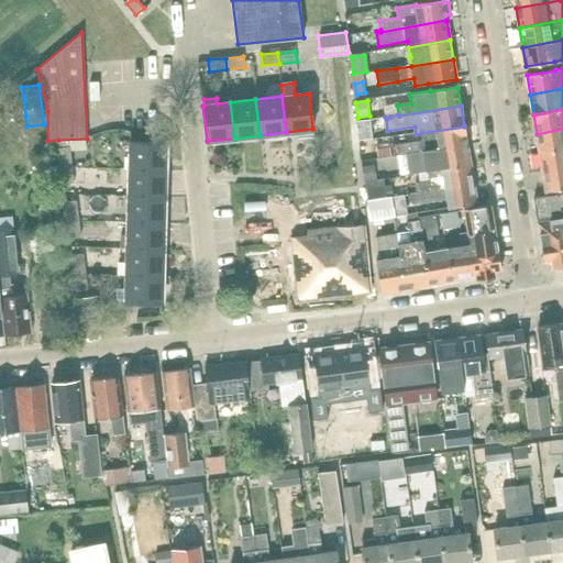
[(407,156),(467,145),(464,127),(421,133),(422,141),(393,145),(394,155),(407,154),(407,156)]
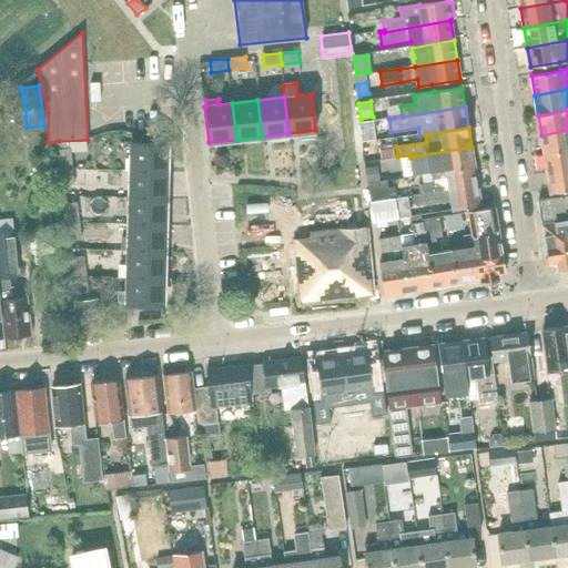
[(567,130),(541,135),(545,153),(567,149),(567,130)]
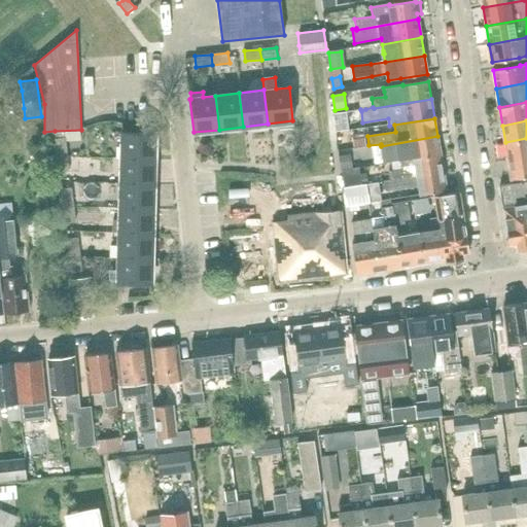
[(121,159),(155,160),(155,134),(123,133),(121,159)]
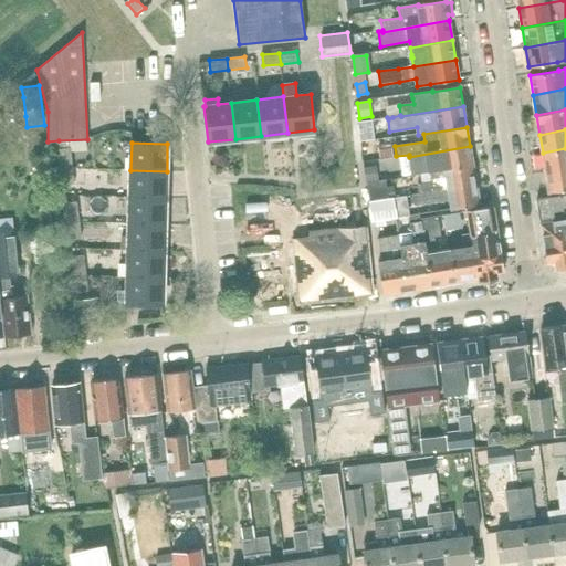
[(473,166),(470,146),(409,157),(412,176),(421,175),(421,176),(473,166)]
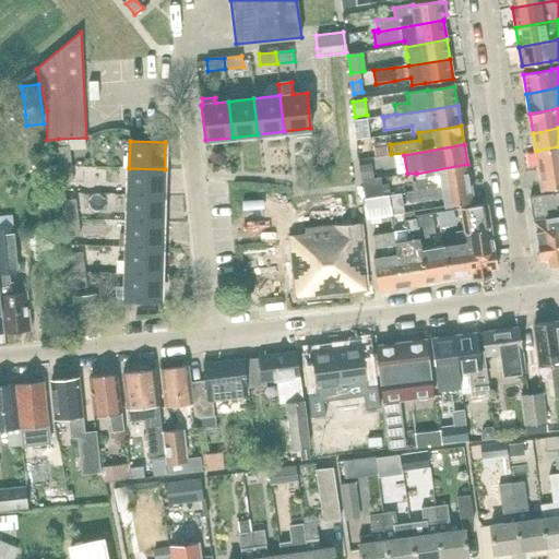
[(61,165),(72,164),(70,146),(59,147),(61,165)]
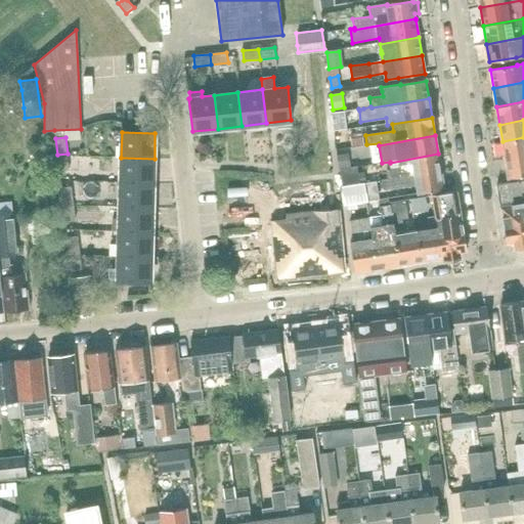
[(523,137),(503,141),(506,160),(523,156),(523,137)]
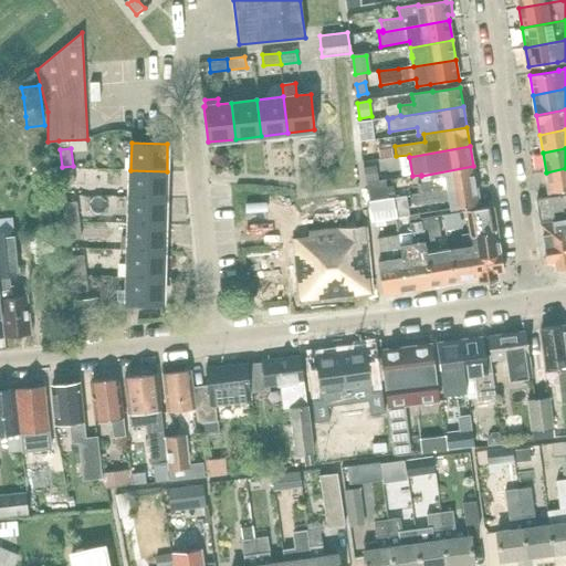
[(62,167),(64,185),(75,184),(73,166),(62,167)]
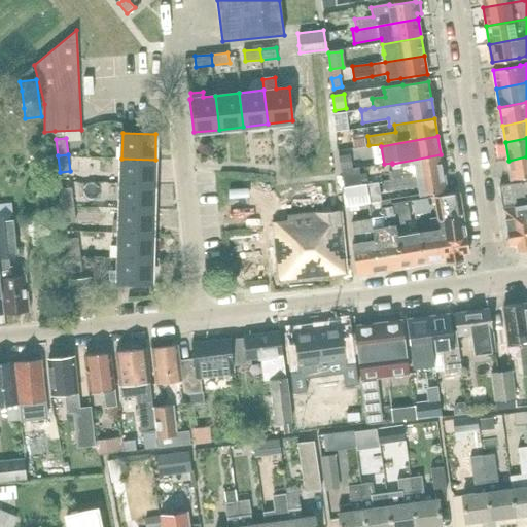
[(341,170),(342,170),(357,168),(356,154),(340,155),(341,170)]
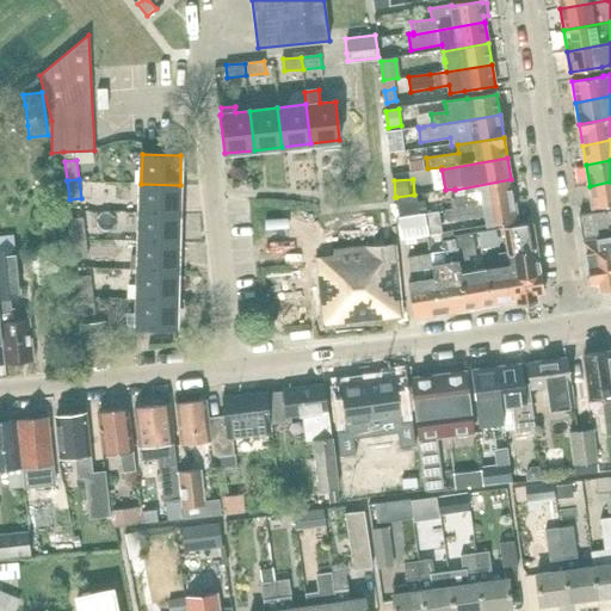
[(514,199),(511,179),(455,190),(456,198),(451,198),(452,208),(452,210),(514,199)]
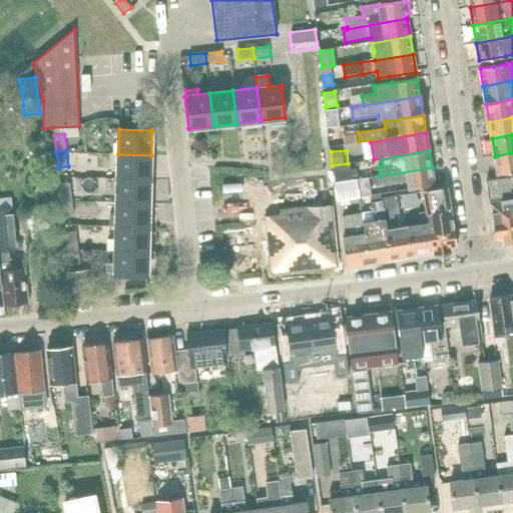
[(512,152),(495,156),(498,174),(512,171),(512,152)]
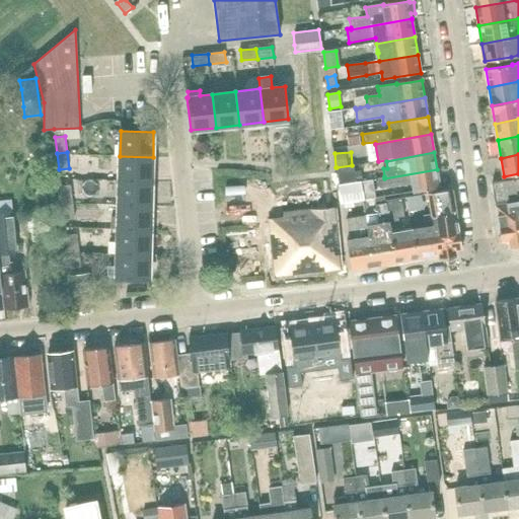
[(152,181),(153,157),(120,156),(119,180),(152,181)]
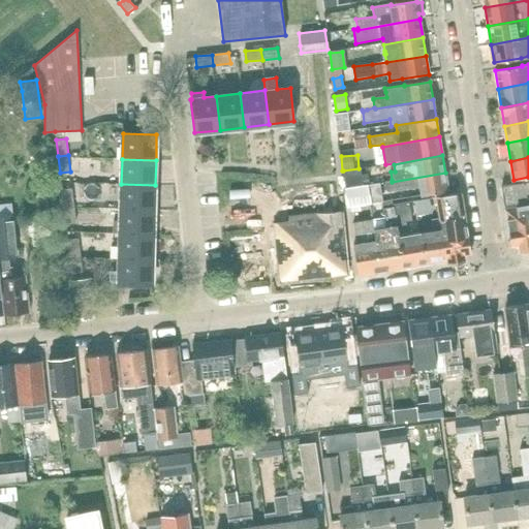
[(343,170),(345,189),(364,187),(362,168),(359,168),(343,170)]
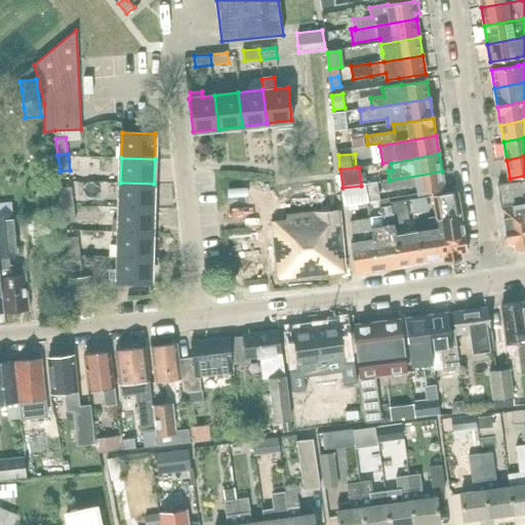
[(385,190),(404,187),(404,188),(416,186),(418,194),(445,190),(442,171),(389,180),(389,178),(382,179),(385,190)]
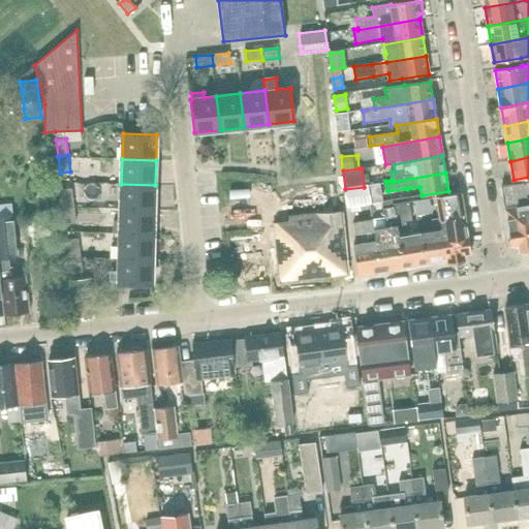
[(528,207),(525,182),(502,186),(506,210),(512,247),(517,246),(520,249),(520,253),(528,251),(528,207)]
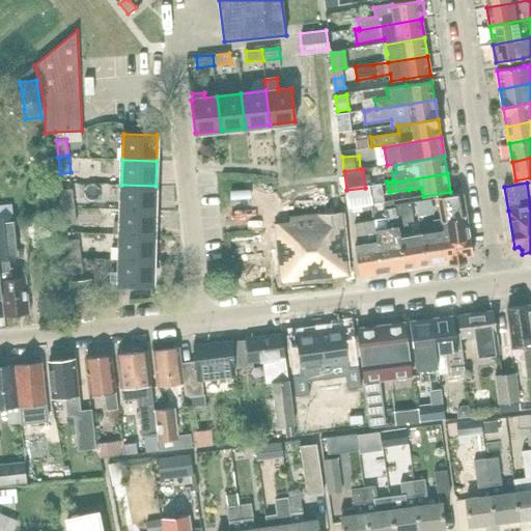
[(155,211),(156,186),(121,185),(121,210),(155,211)]
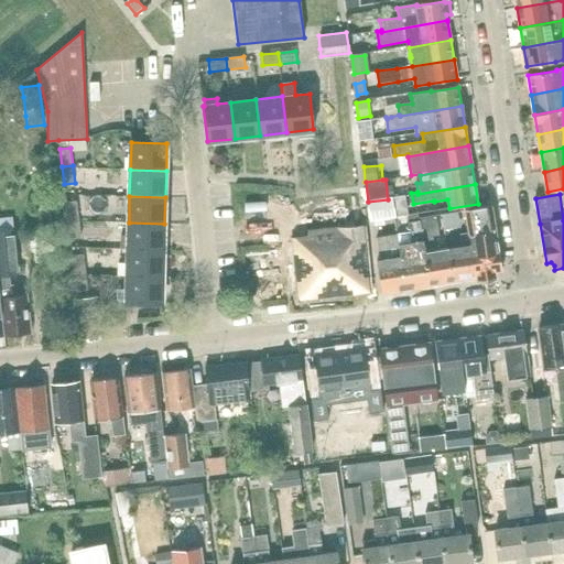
[(392,198),(388,199),(368,202),(370,221),(394,218),(392,198)]
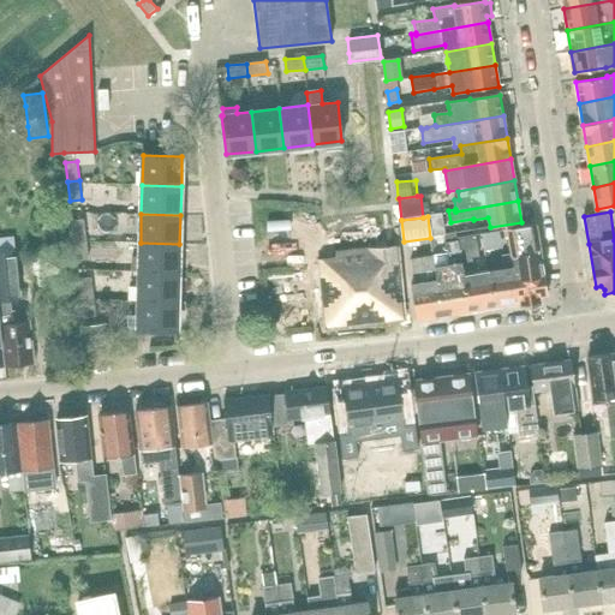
[(75,240),(87,238),(84,219),(72,221),(75,240)]
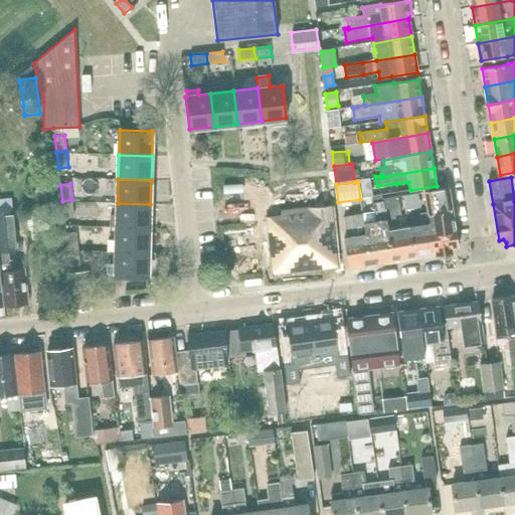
[(456,247),(459,247),(449,188),(424,192),(428,212),(436,255),(437,258),(453,255),(452,252),(456,247)]
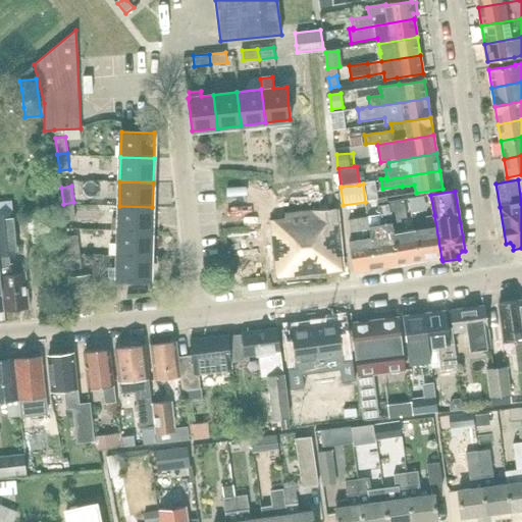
[(425,211),(422,197),(410,199),(412,213),(425,211)]
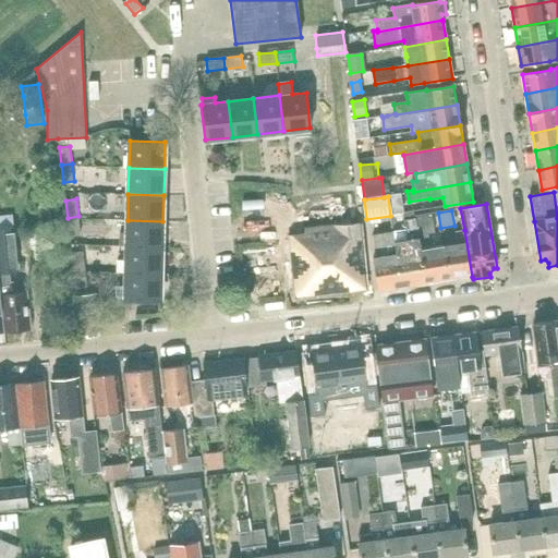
[(432,249),(429,239),(428,233),(435,232),(432,213),(414,215),(415,219),(414,219),(425,284),(449,280),(444,246),(432,249)]
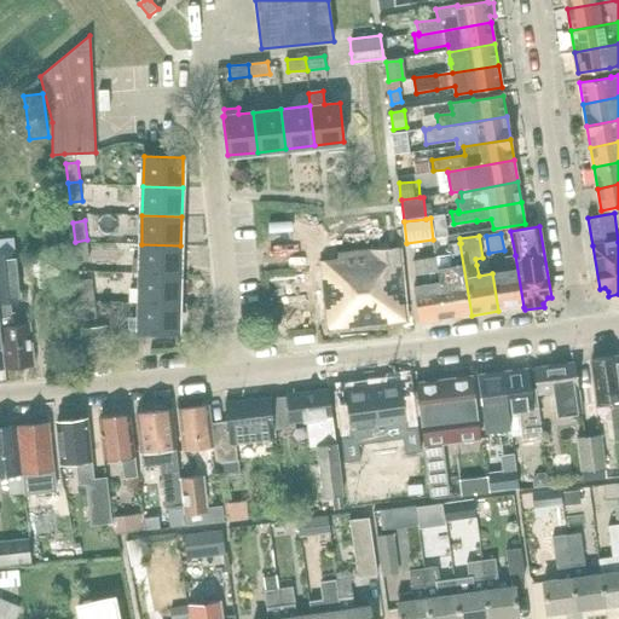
[(75,242),(77,261),(90,259),(87,239),(75,242)]
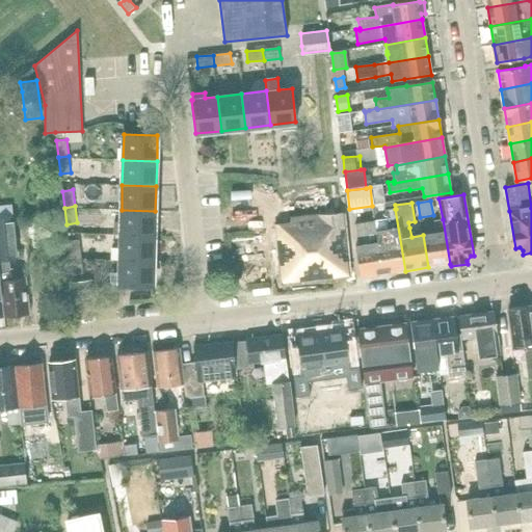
[(383,275),(405,271),(395,209),(386,211),(389,229),(376,232),(383,275)]
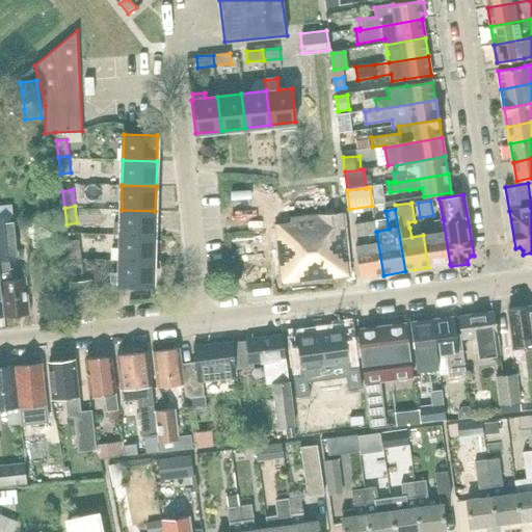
[(155,236),(155,211),(122,210),(121,222),(114,221),(114,235),(121,235),(155,236)]
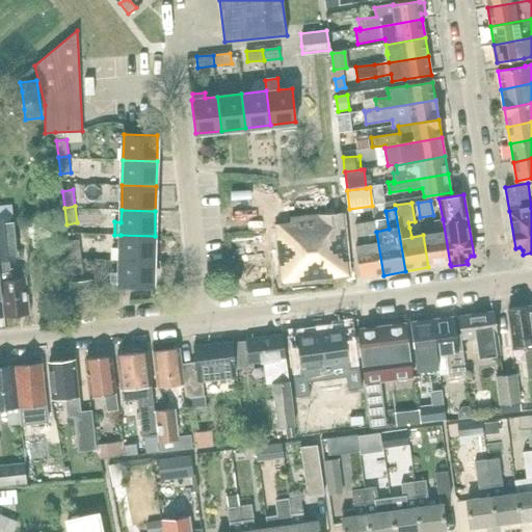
[(350,276),(344,215),(292,219),(293,223),(276,224),(282,283),(350,276)]
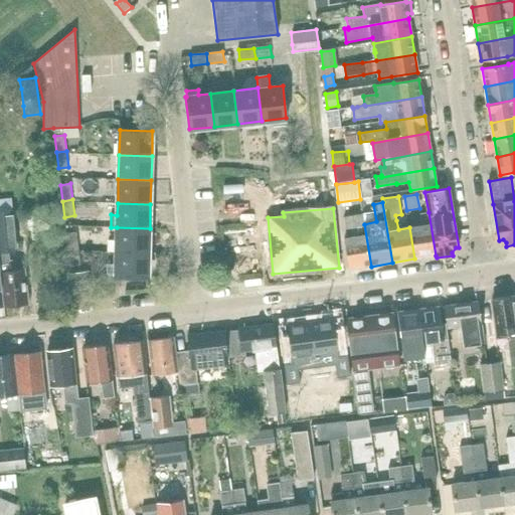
[(0,252),(9,251),(18,250),(13,209),(0,211),(0,252)]
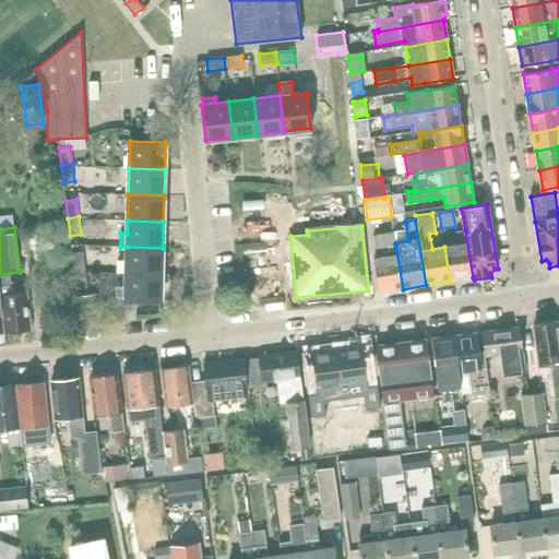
[(450,281),(473,277),(465,230),(456,232),(460,245),(444,247),(450,281)]
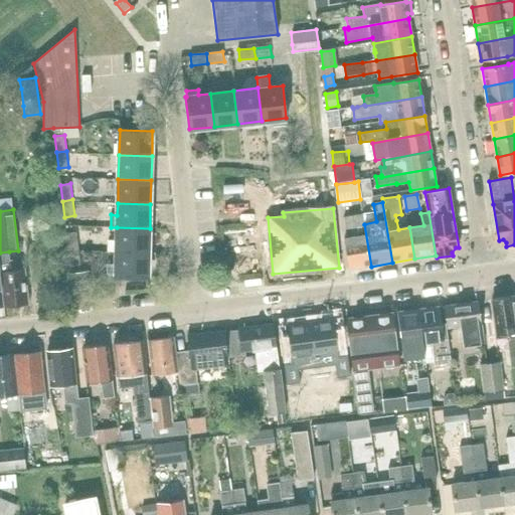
[(364,224),(364,223),(362,213),(344,216),(348,238),(344,238),(349,271),(371,267),(364,224)]
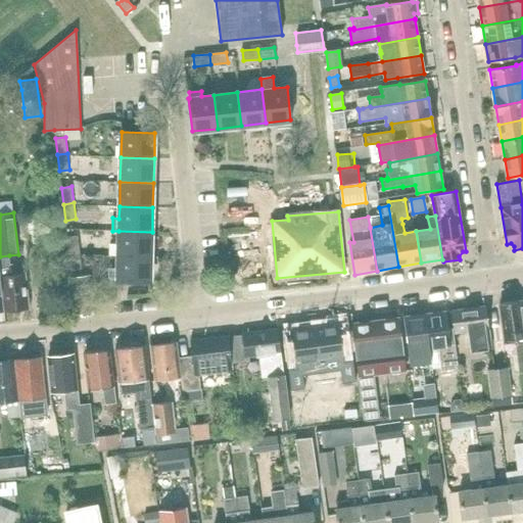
[(151,256),(152,232),(119,231),(117,255),(151,256)]
